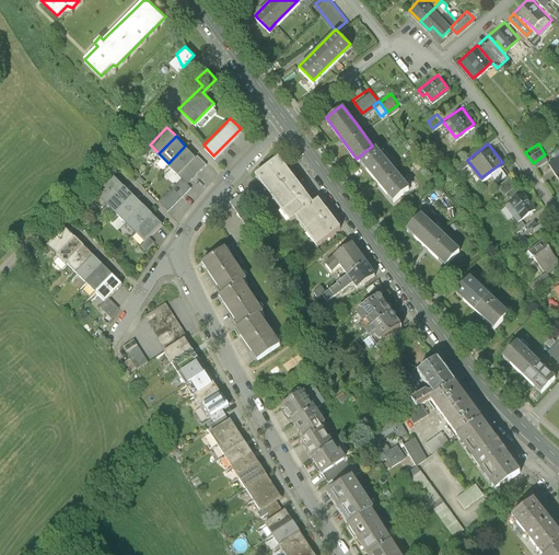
[(377,181),(393,198),(408,185),(394,168),(374,145),(372,146),(358,158),(361,161),(365,166),(373,176),(377,181)]
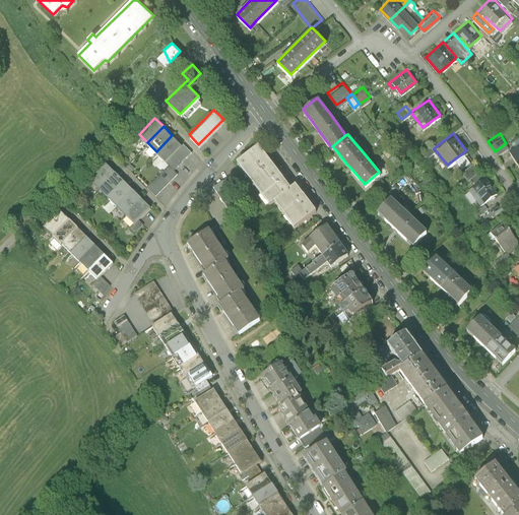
[(181,143),(172,135),(156,151),(165,159),(181,143)]
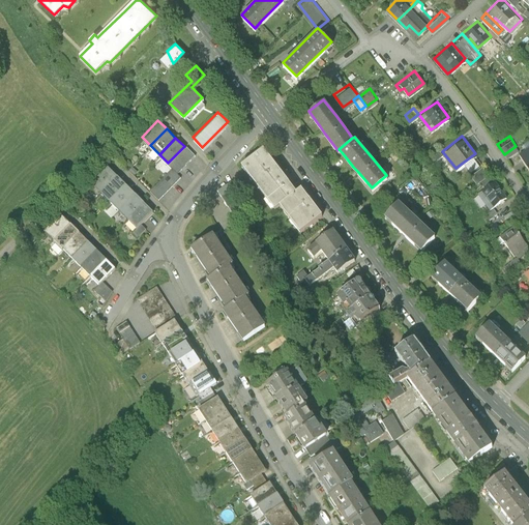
[(195,152),(186,144),(184,146),(168,163),(172,167),(176,171),(195,152)]
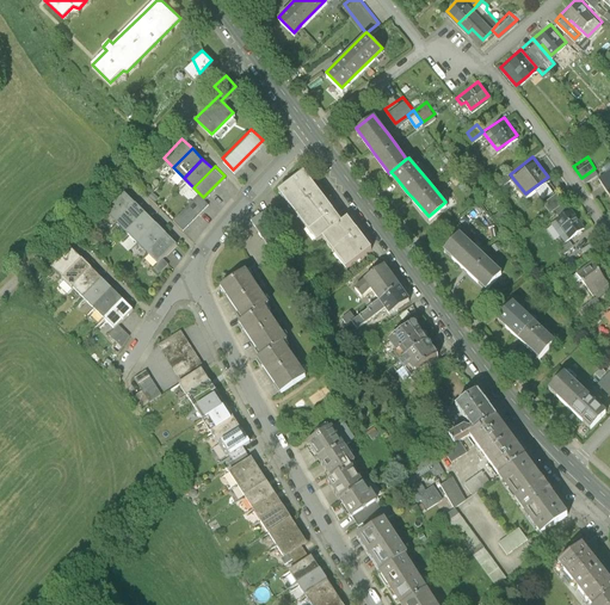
[(510,174),(504,167),(492,176),(498,184),(510,174)]
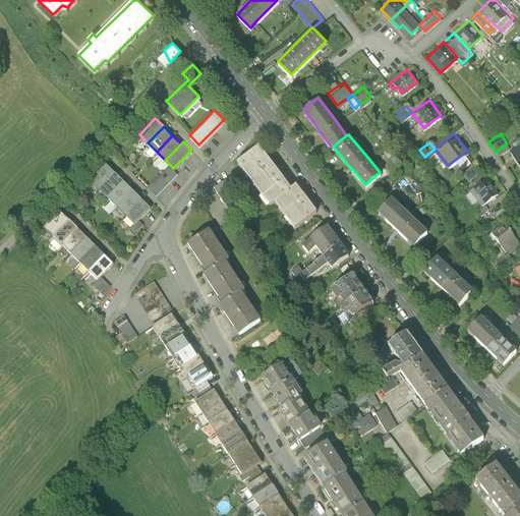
[(258,144),(236,160),(270,203),(275,199),(290,186),(258,144)]
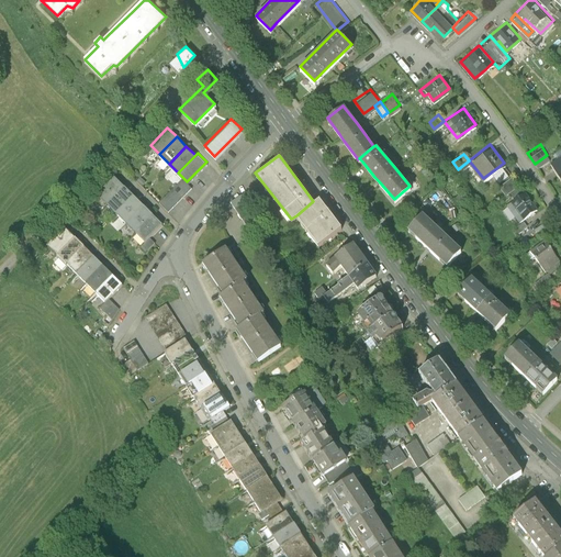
[(107,202),(123,185),(114,176),(97,192),(107,202)]
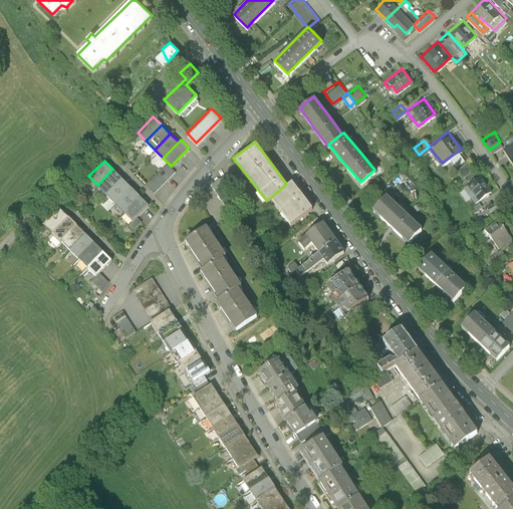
[(167,162),(145,183),(153,191),(175,170),(171,166),(167,162)]
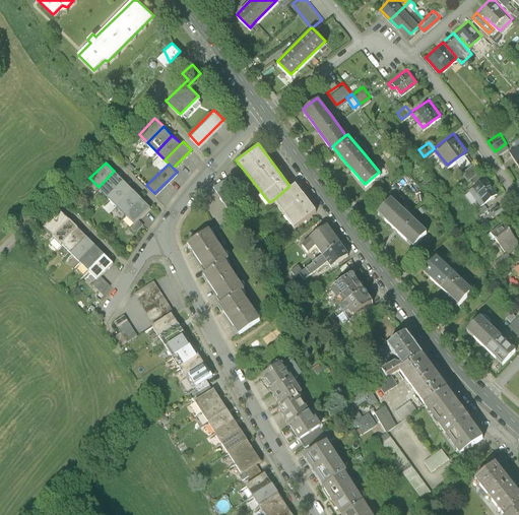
[(108,195),(123,180),(114,171),(99,187),(108,195)]
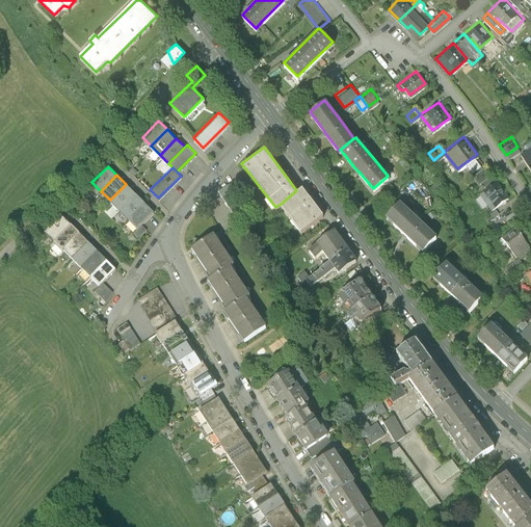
[(479,191),(488,206),(508,193),(498,178),(479,191)]
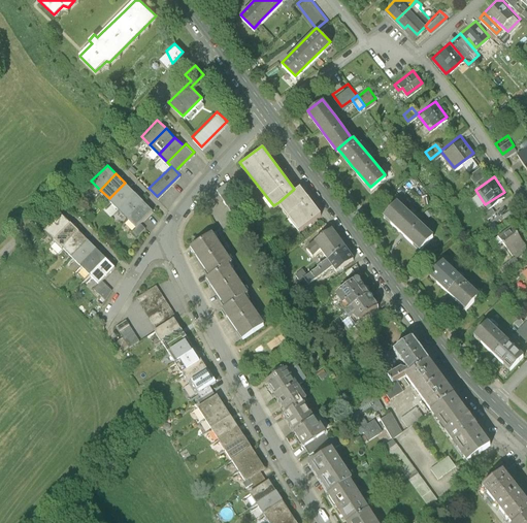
[(118,207),(134,191),(125,183),(109,198),(118,207)]
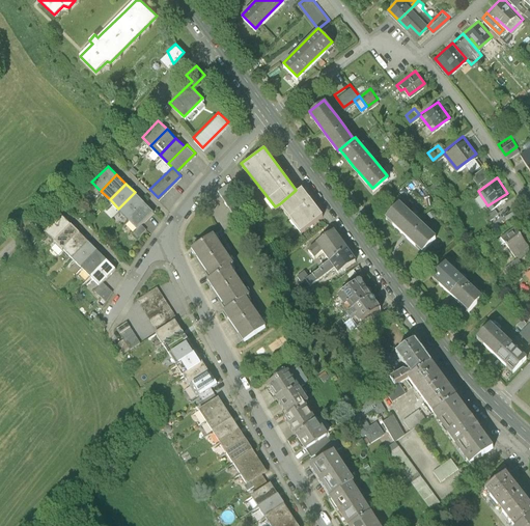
[(301,186),(296,190),(280,203),(300,229),(322,213),(301,186)]
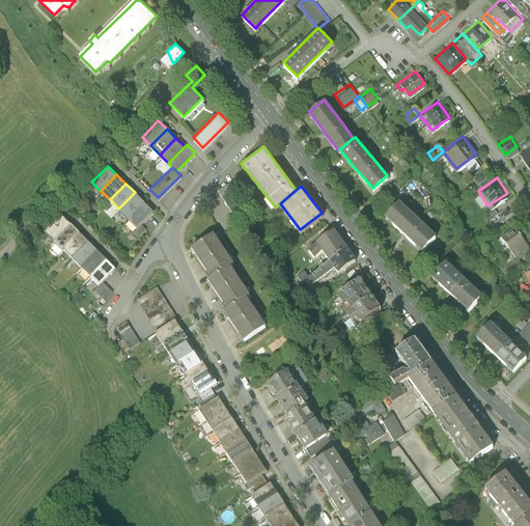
[(128,217),(143,201),(135,192),(118,209),(128,217)]
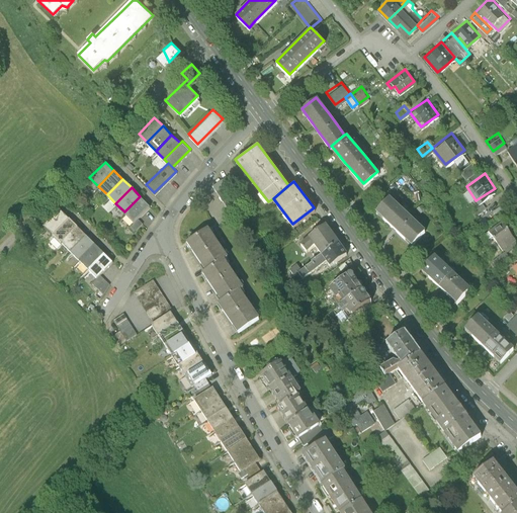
[(389,195),(374,209),(391,226),(394,229),(410,244),(424,229),(406,211),(389,195)]
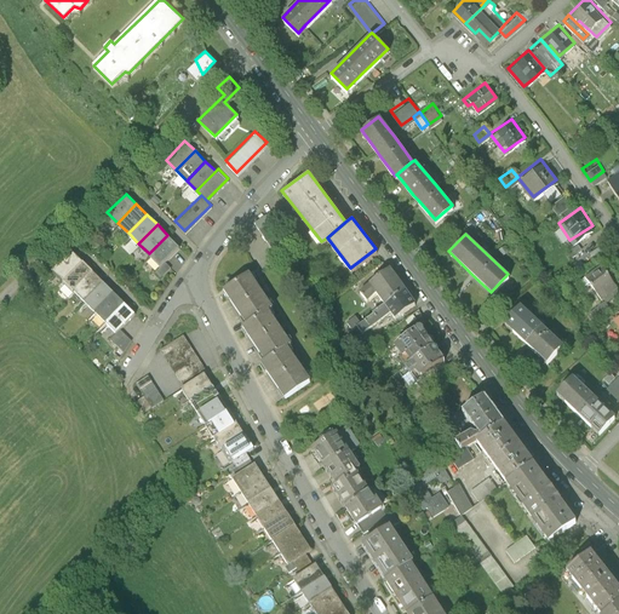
[(164,259),(178,245),(167,235),(149,253),(159,263),(164,259)]
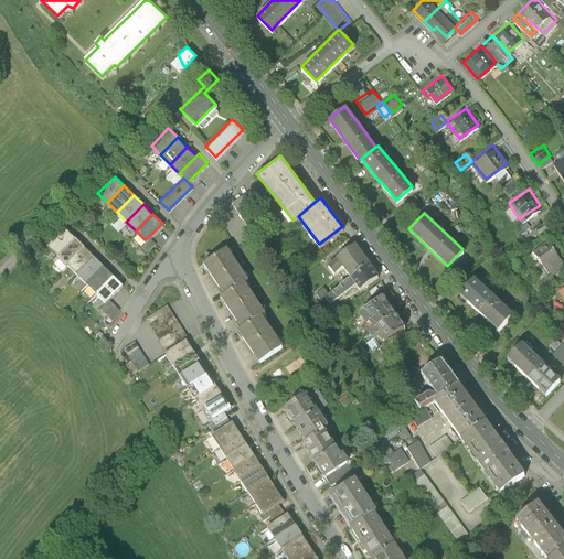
[(528,216),(517,222),(520,228),(531,223),(528,216)]
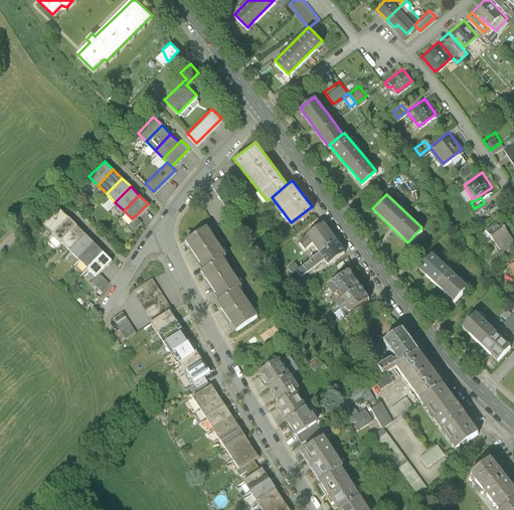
[(52,231),(67,215),(58,207),(43,222),(52,231)]
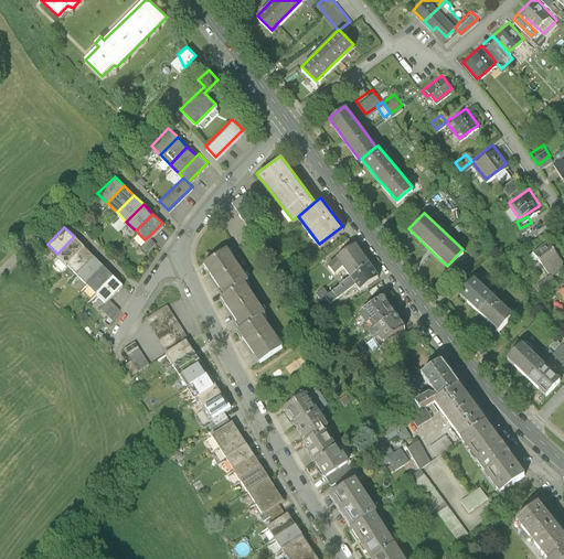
[(66,262),(84,245),(74,236),(57,254),(53,258),(62,268),(66,262)]
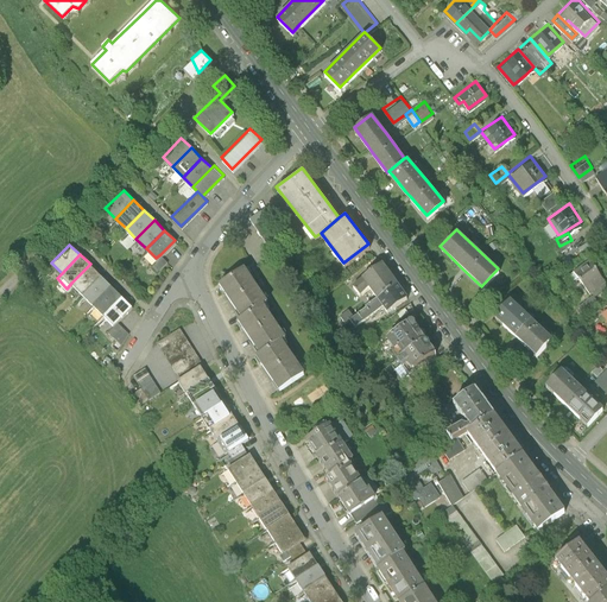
[(156,258),(151,264),(157,268),(166,259),(160,254),(156,258)]
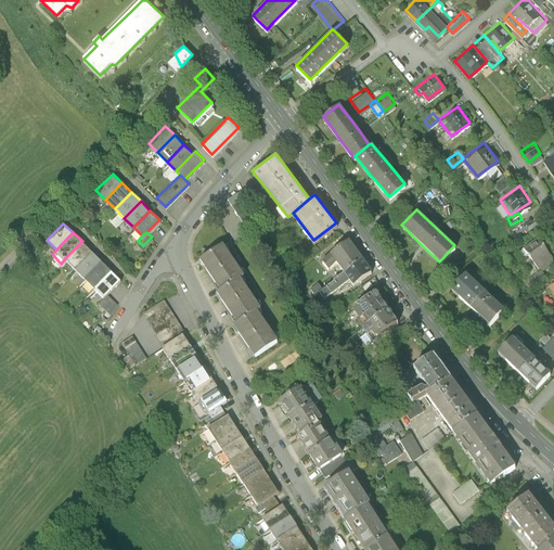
[(553,257),(553,252),(539,234),(522,248),(537,267),(539,270),(553,257)]
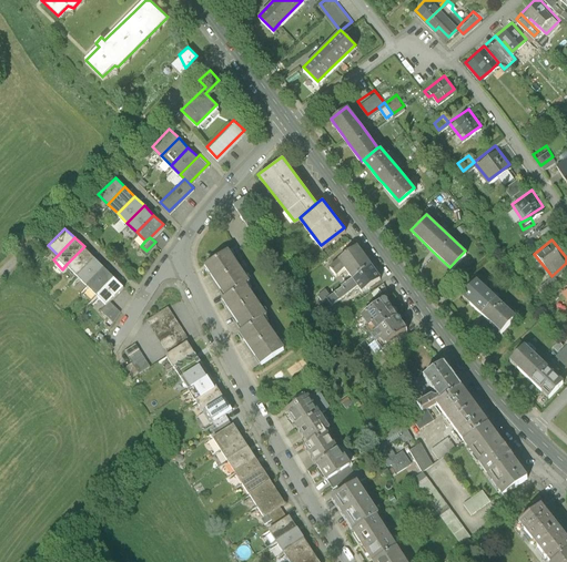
[(371,262),(355,243),(334,258),(327,265),(335,273),(343,264),(352,275),(371,262)]
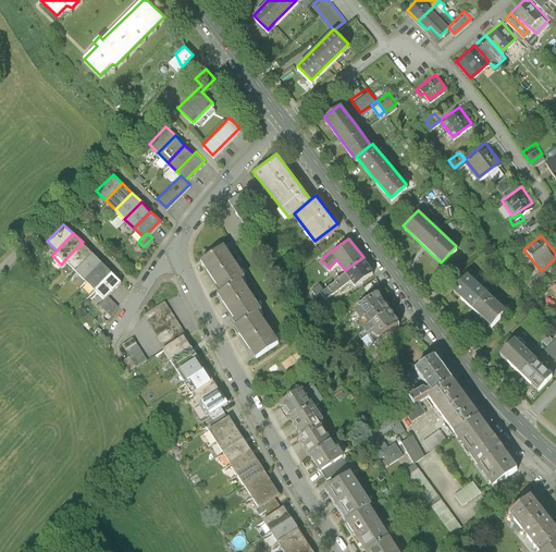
[(75,269),(91,252),(83,242),(65,259),(75,269)]
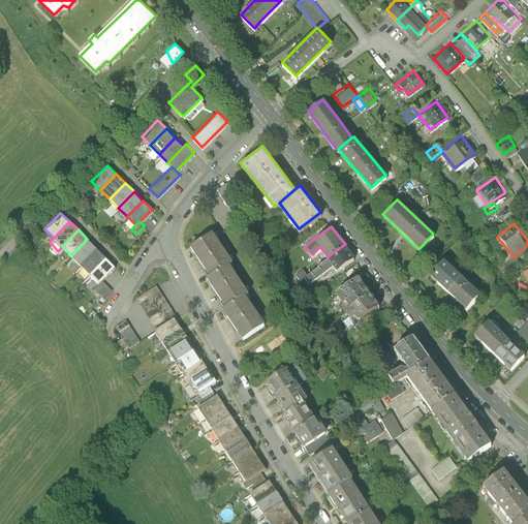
[(230,260),(212,232),(191,245),(211,274),(227,263),(230,260)]
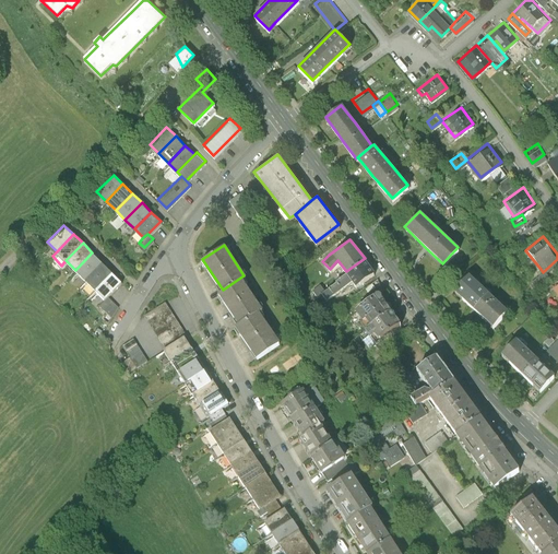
[(85,279),(102,261),(92,252),(75,270),(85,279)]
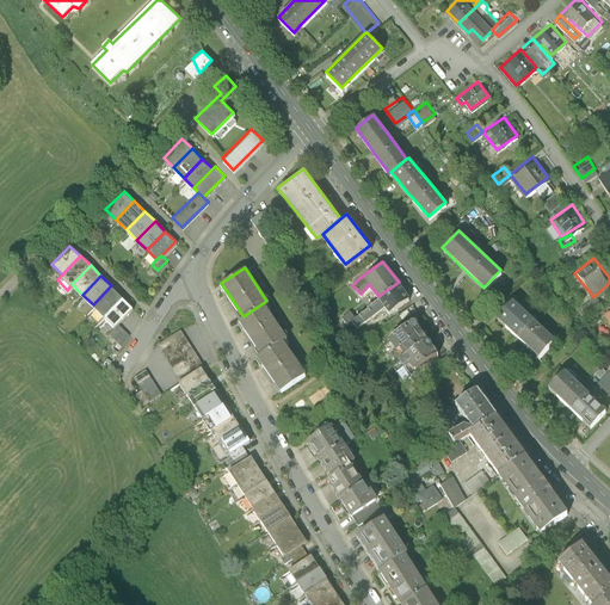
[(408,295),(399,282),(379,296),(367,304),(368,306),(351,319),(356,325),(383,304),(388,309),(408,295)]
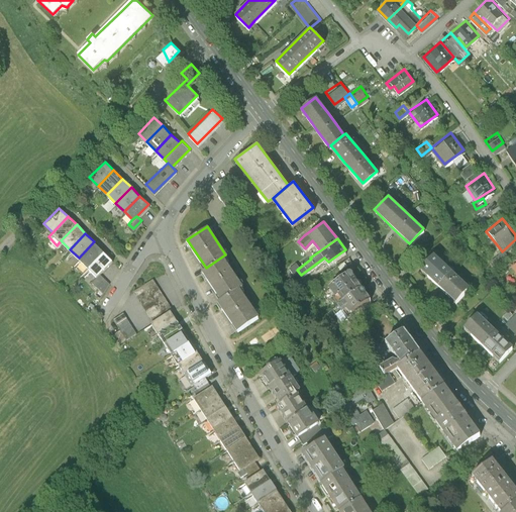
[(88,266),(103,250),(94,241),(79,258),(88,266)]
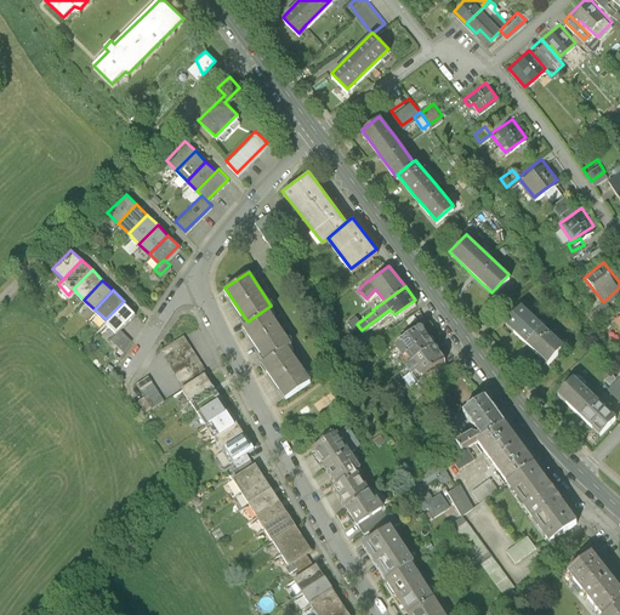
[(585,312),(593,323),(610,309),(603,302),(601,299),(585,312)]
